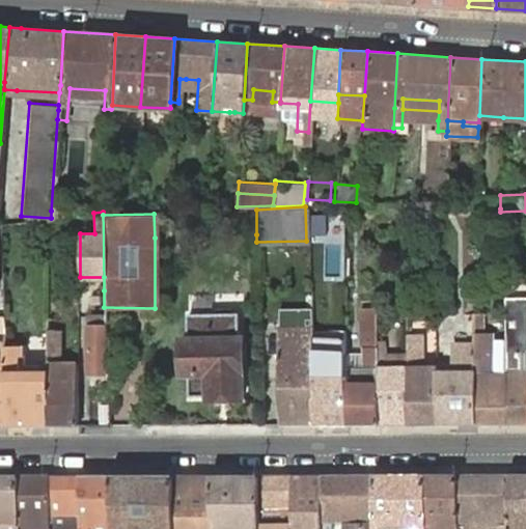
[(51,218),(43,218),(44,231),(72,228),(73,215),(51,218)]
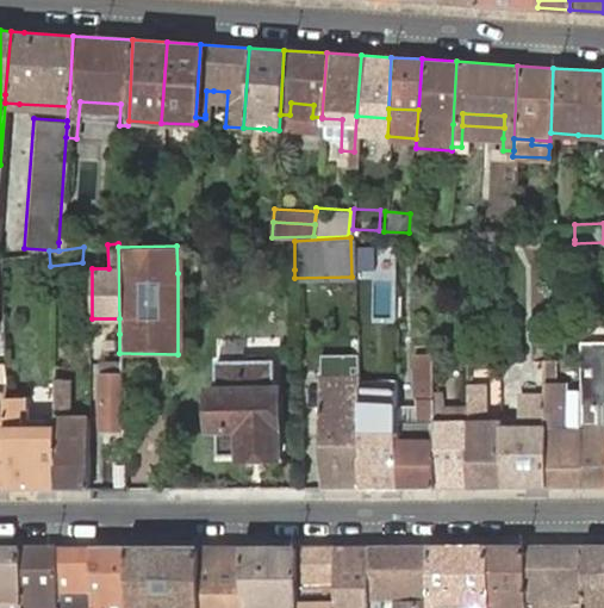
[(576,390),(577,426),(577,485),(603,485),(603,342),(576,342),(576,348),(576,390)]
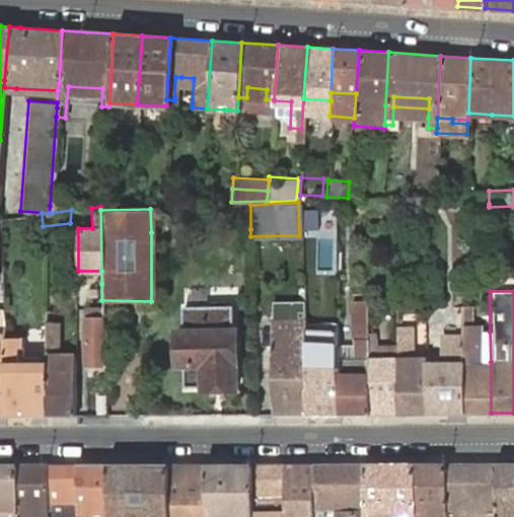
[(423,357),(424,413),(461,413),(460,304),(449,304),(449,333),(436,333),(436,349),(423,350),(423,357)]
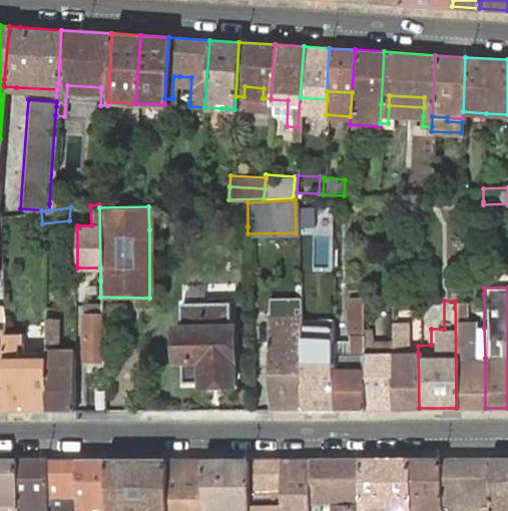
[(455,301),(456,408),(485,408),(485,358),(472,358),(472,328),(472,319),(460,319),(459,315),(461,315),(462,301),(455,301)]
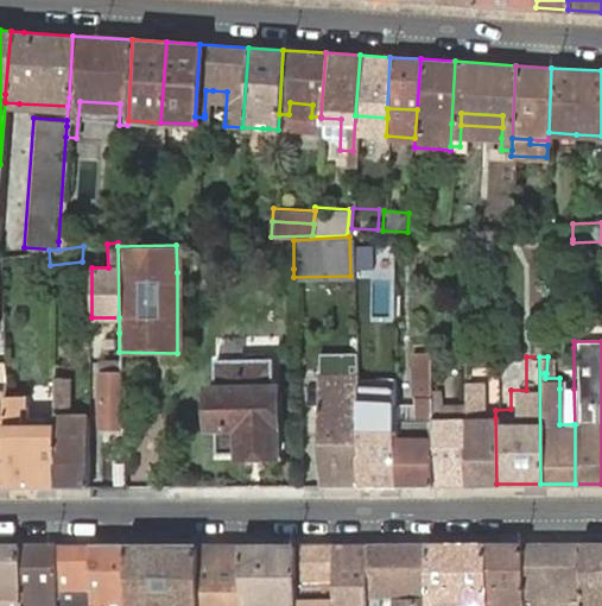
[(270,359),(213,359),(213,389),(208,389),(208,425),(213,425),(213,452),(236,452),(236,455),(273,455),(273,389),(270,389),(270,359)]
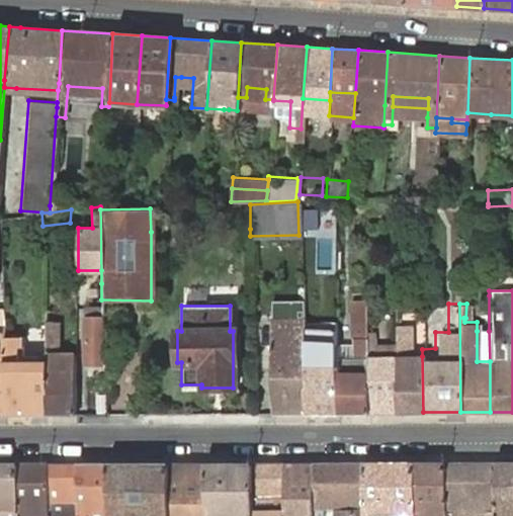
[(101,307),(91,307),(86,307),(86,318),(84,318),(84,358),(84,365),(102,366),(102,358),(101,307)]
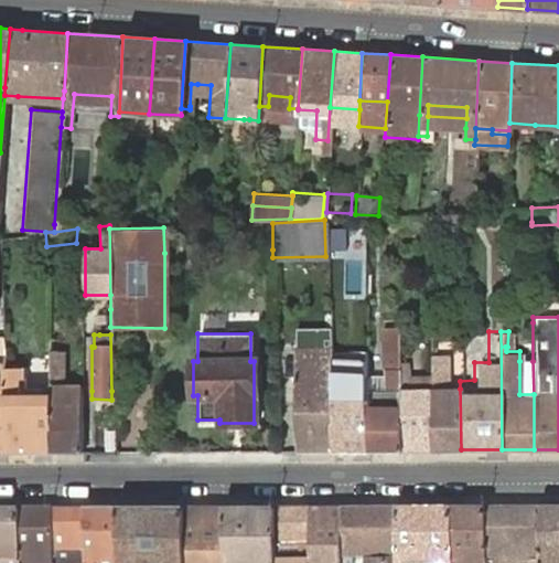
[(291,348),(293,450),(330,450),(328,376),(328,353),(328,348),(291,348)]
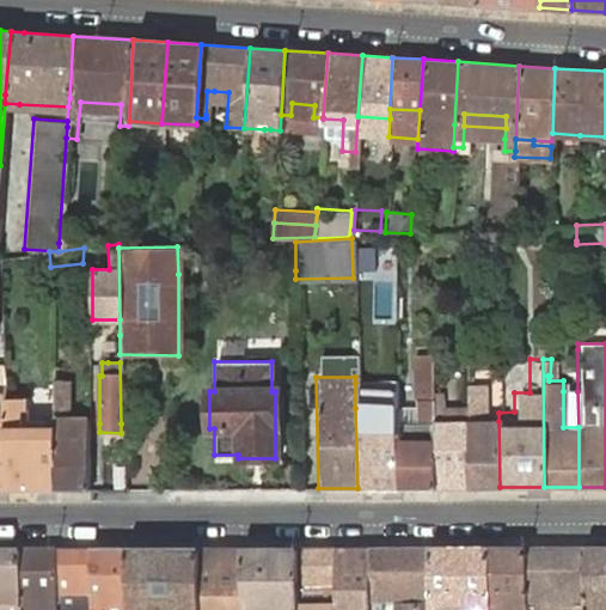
[(51,426),(53,489),(85,489),(85,416),(63,416),(62,378),(51,378),(51,414),(51,426)]
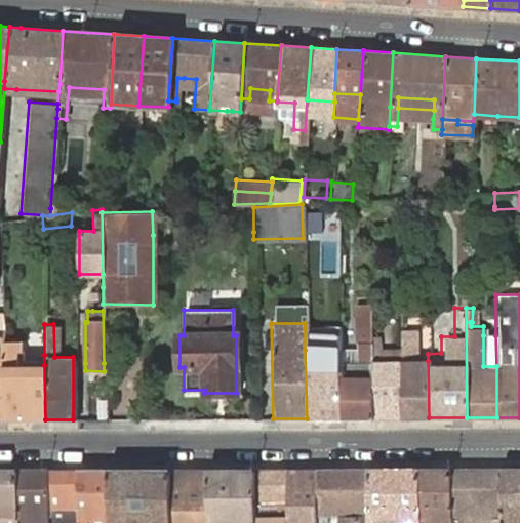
[(340,363),(341,418),(371,418),(369,337),(369,326),(356,326),(357,349),(357,363),(340,363)]
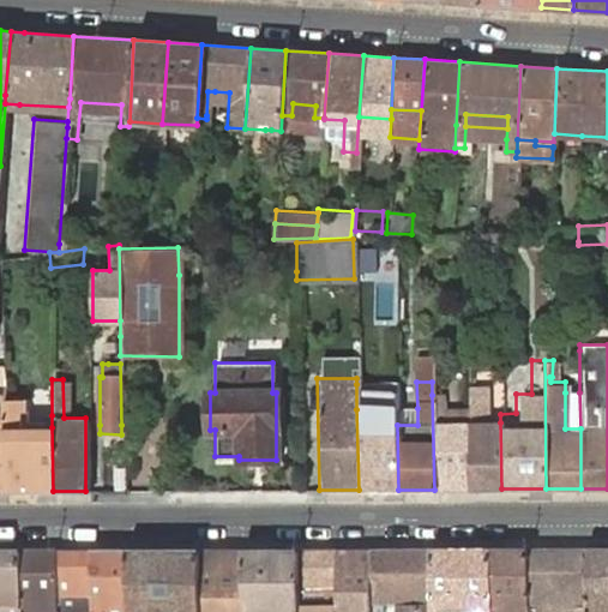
[(485,424),(485,388),(467,388),(467,406),(479,405),(479,424),(485,424)]
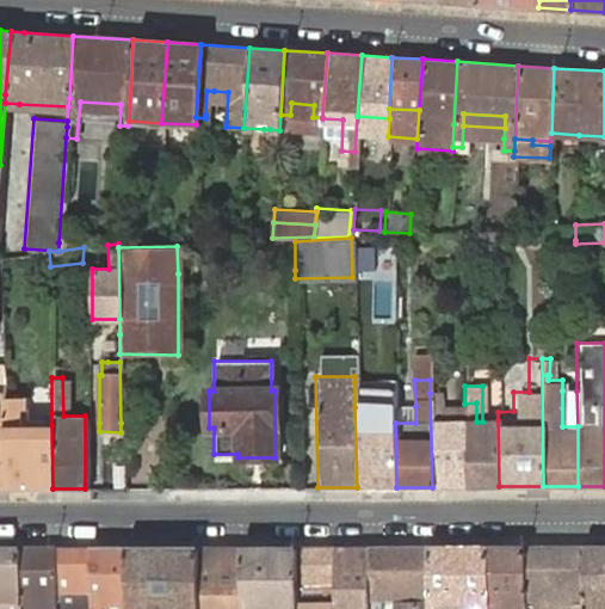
[(578,426),(576,391),(562,391),(562,426),(578,426)]
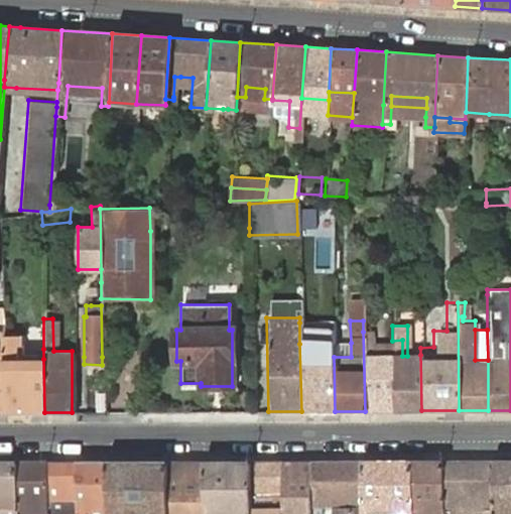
[(363,332),(365,411),(393,410),(392,356),(372,356),(371,332),(363,332)]
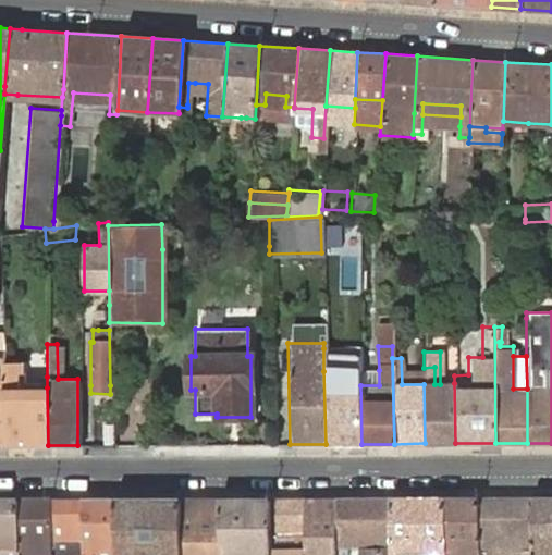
[(1,377),(1,445),(48,445),(47,387),(16,389),(16,372),(22,372),(22,361),(1,361),(1,377)]
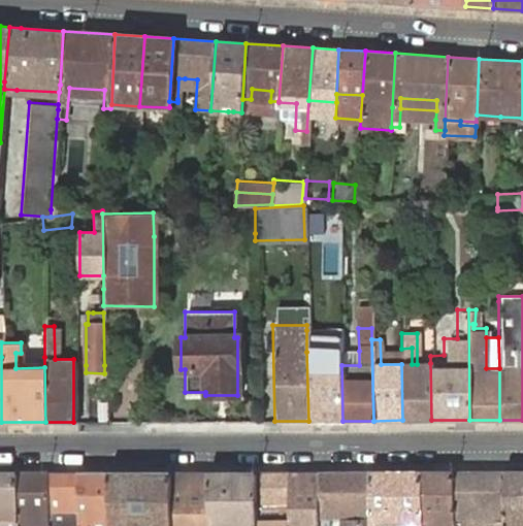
[(401,364),(402,420),(431,420),(430,363),(417,364),(412,364),(412,348),(401,349),(401,364)]
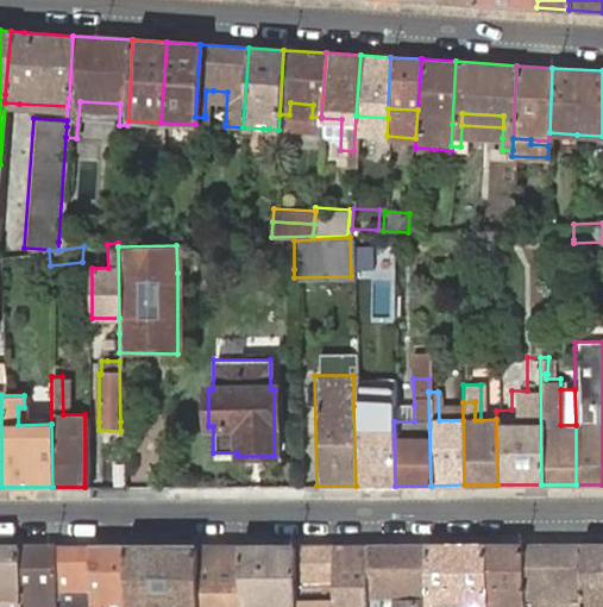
[(353,406),(356,486),(395,486),(394,421),(394,405),(381,405),(375,406),(353,406)]
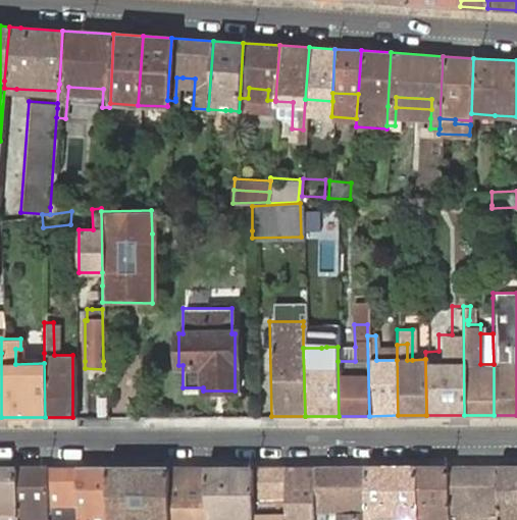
[(355,361),(355,347),(338,347),(338,361),(355,361)]
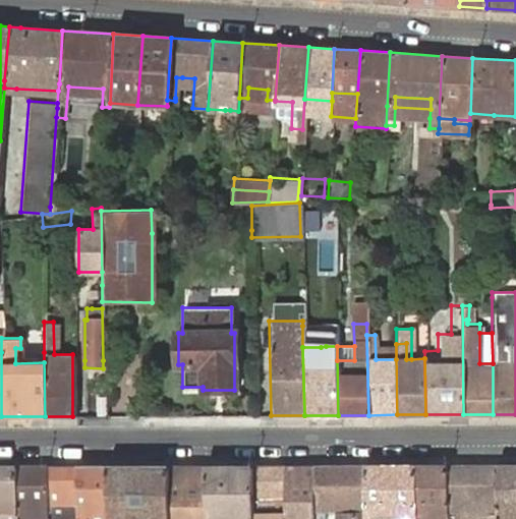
[(445,464),(413,465),(413,518),(421,518),(445,518),(445,512),(445,464)]
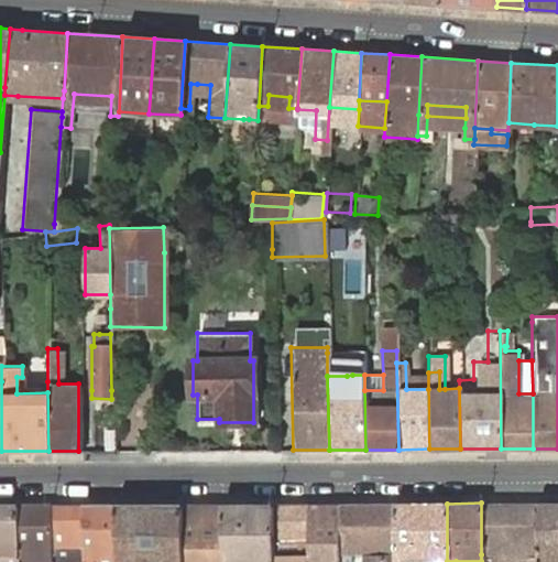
[(535,561),(536,504),(481,503),(481,554),(525,553),(525,561),(518,561),(517,561),(535,561)]
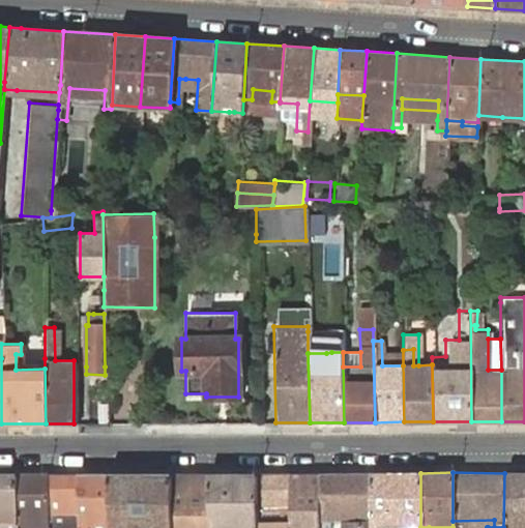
[(524,527),(524,472),(504,473),(503,527),(524,527)]
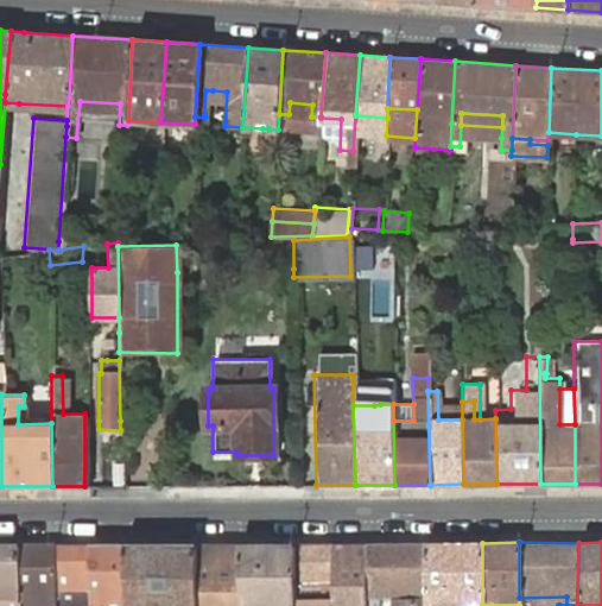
[(239,605),(236,543),(194,544),(195,605),(239,605)]
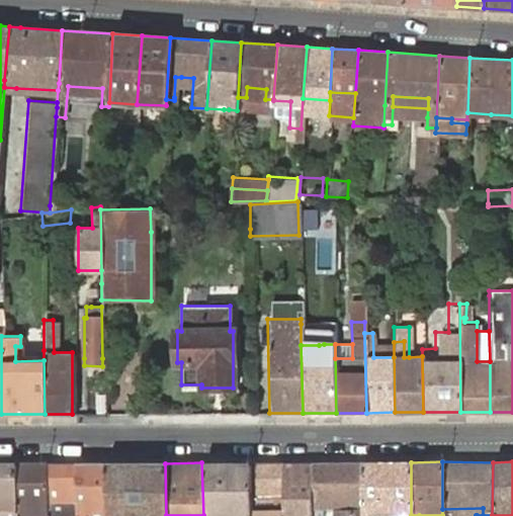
[(249,515),(249,462),(201,462),(203,515),(249,515)]
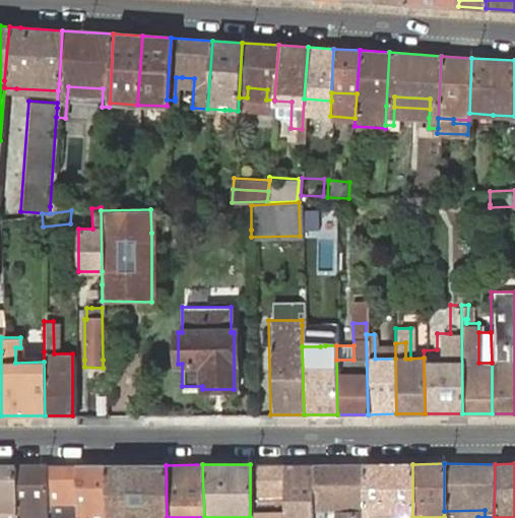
[(280,464),(250,464),(250,517),(275,517),(275,501),(281,500),(280,464)]
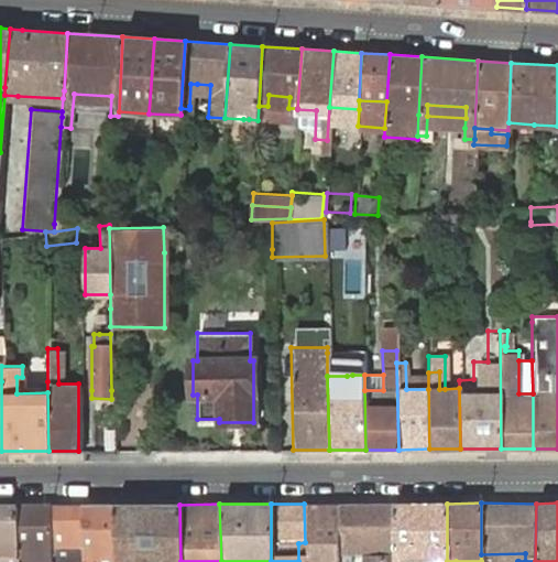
[(338,504),(304,504),(305,542),(305,561),(327,561),(337,561),(338,554),(338,504)]
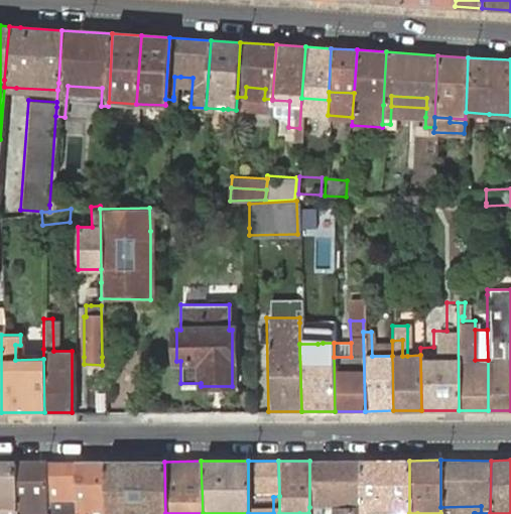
[(359,513),(360,461),(309,461),(309,507),(308,513),(359,513)]
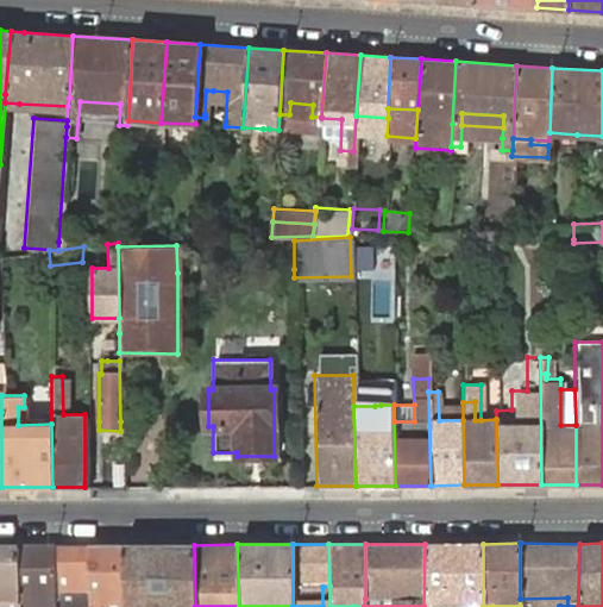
[(483,606),(483,544),(425,544),(424,606),(433,606),(434,604),(444,604),(444,606),(464,606),(464,604),(475,604),(475,606),(483,606)]
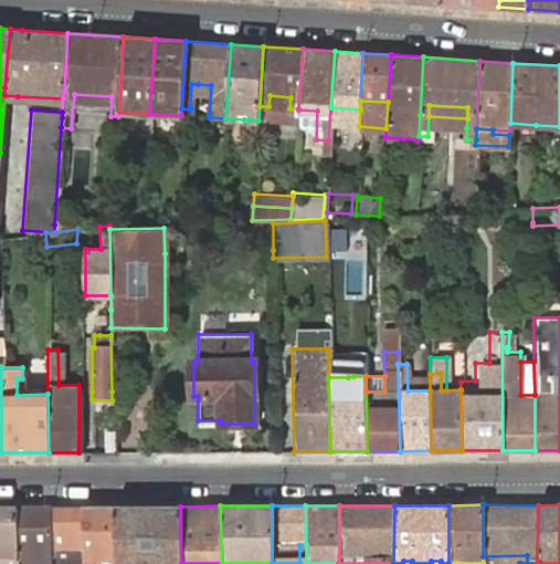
[(16,563),(16,507),(0,507),(0,563),(16,563)]
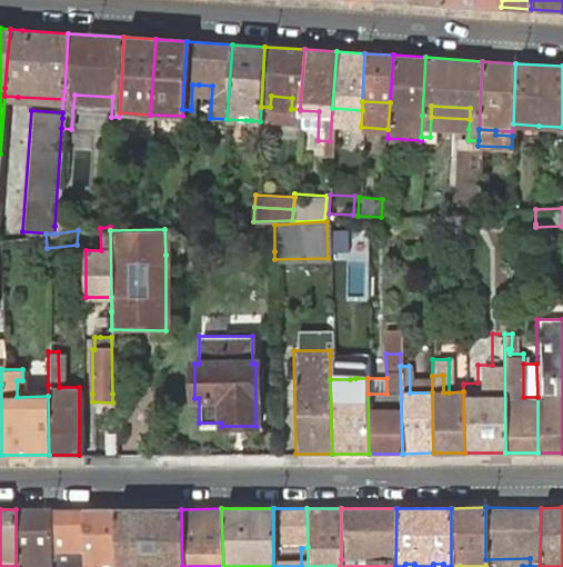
[(49,566),(49,509),(16,509),(16,566),(49,566)]
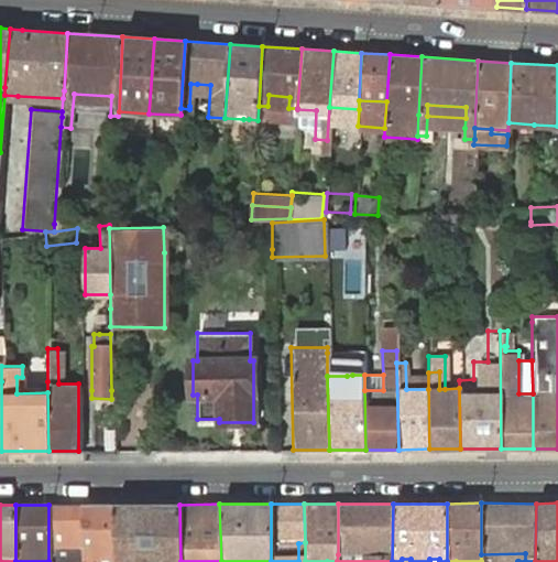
[(81,561),(81,505),(48,505),(48,561),(81,561)]
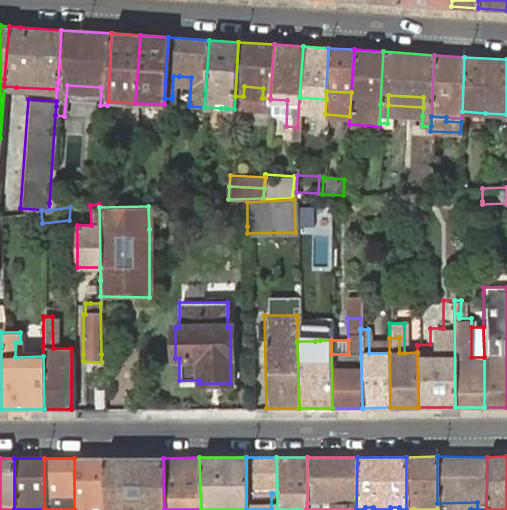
[(104,509),(104,458),(74,458),(74,509),(104,509)]
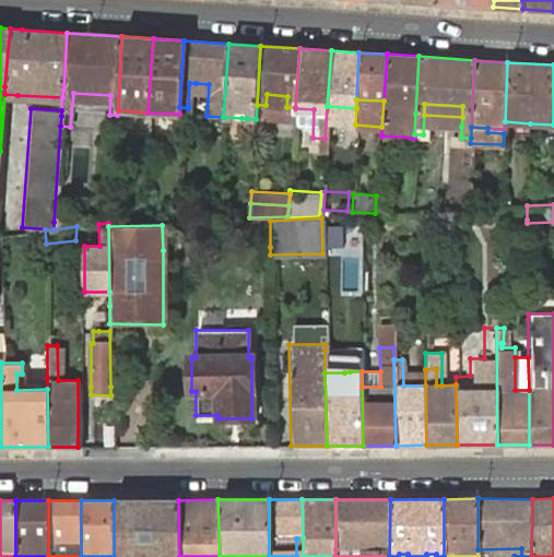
[(179,556),(178,500),(114,500),(114,556),(179,556)]
